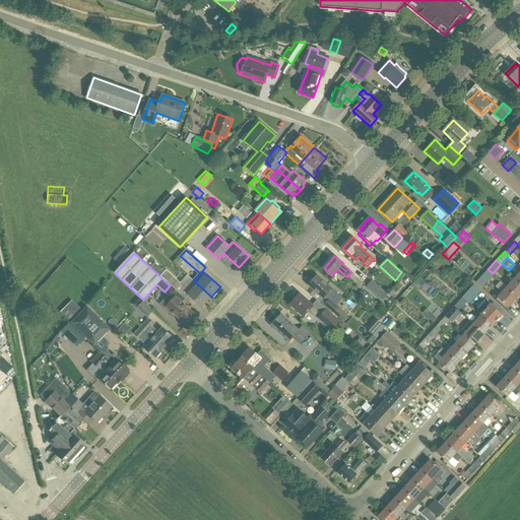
[(488,269),(476,282),(482,287),(494,274),(493,273),(488,269)]
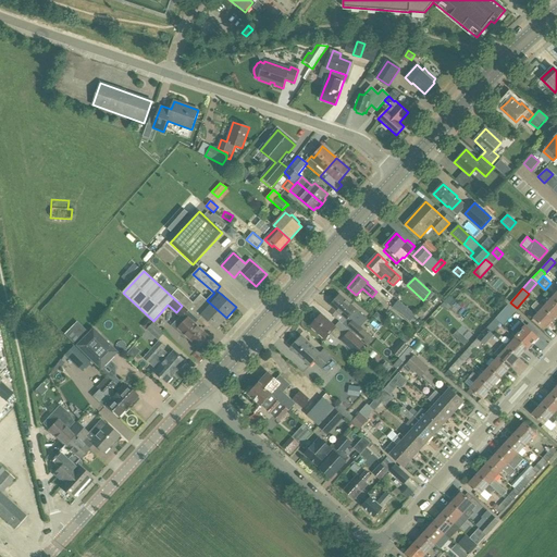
[(226,318),(207,300),(201,295),(194,304),(178,289),(173,296),(188,311),(199,320),(202,316),(217,329),(226,318)]
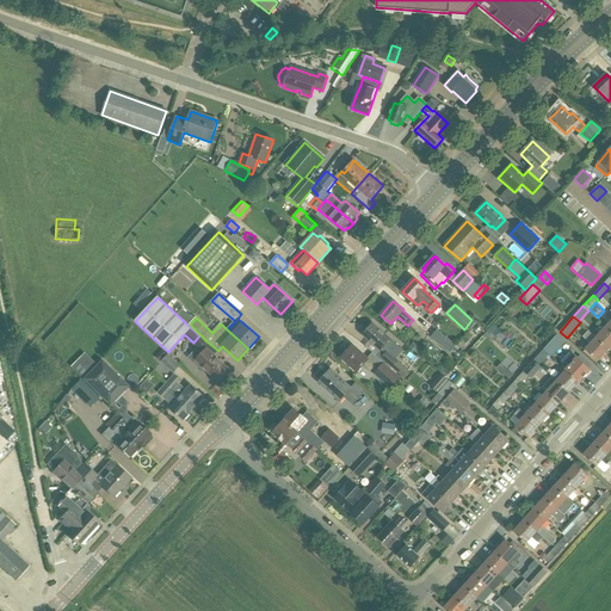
[(372,323),(363,334),(380,350),(376,355),(381,359),(392,366),(405,378),(409,372),(394,357),(401,350),(372,323)]
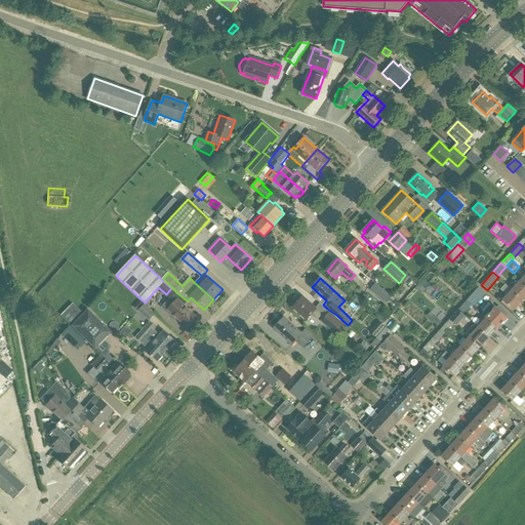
[(441,279),(433,285),(437,291),(445,285),(441,279)]
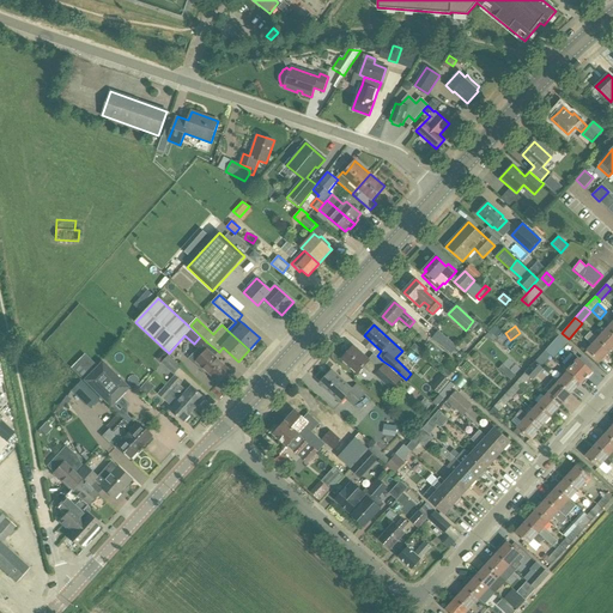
[(598,329),(593,334),(598,339),(611,351),(612,347),(612,332),(607,327),(602,334),(601,334),(598,329)]
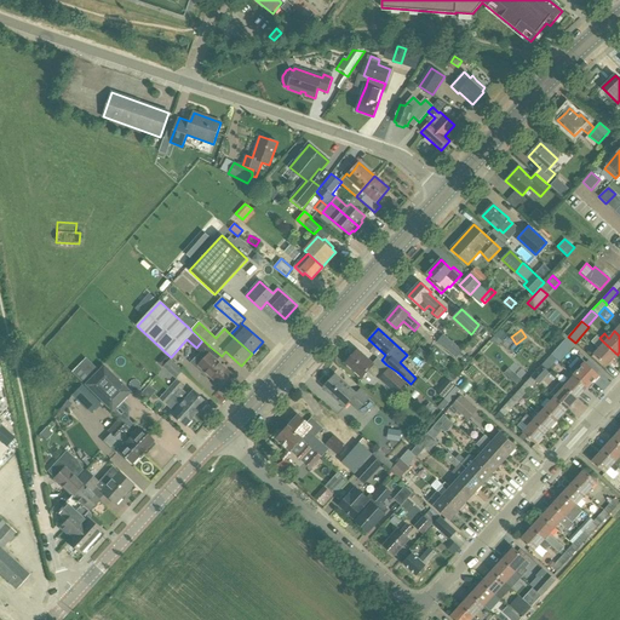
[(443,334),(436,343),(457,359),(459,356),(461,359),(466,354),(443,334)]
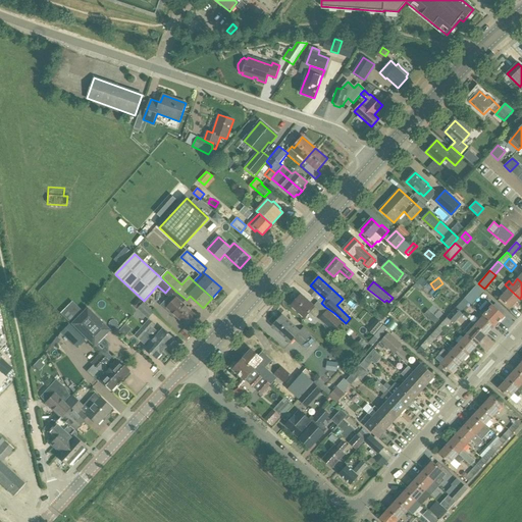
[(503,282),(498,288),(504,294),(500,298),(511,308),(520,299),(509,289),(505,284),(503,282)]
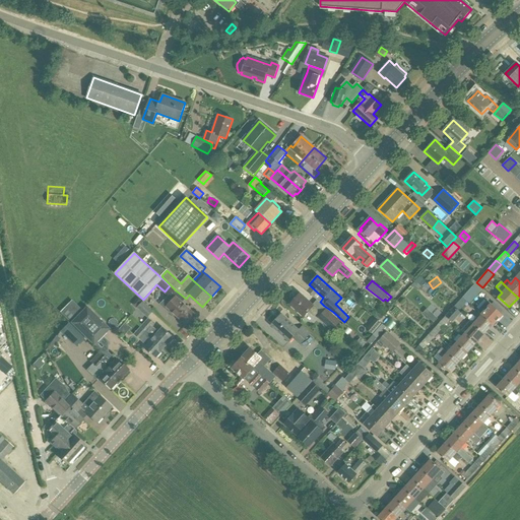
[(474,284),(463,297),(467,301),(478,288),(474,284)]
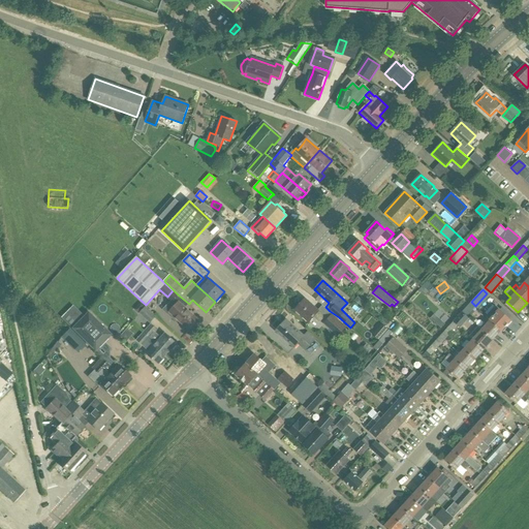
[(189,304),(179,296),(179,297),(173,290),(167,297),(176,305),(169,312),(189,330),(198,320),(185,308),(189,304)]
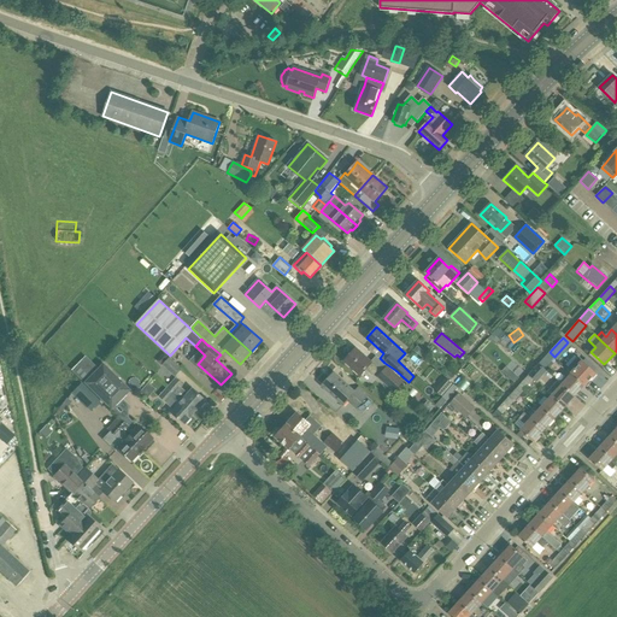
[(356,348),(345,360),(360,375),(365,370),(372,376),(378,370),(356,348)]
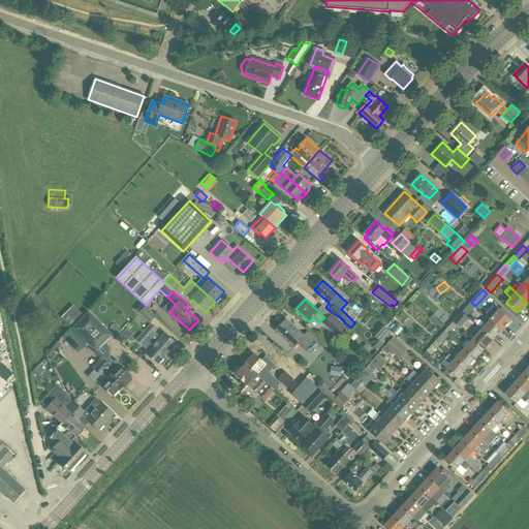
[(471,302),(462,312),(466,316),(475,306),(471,302)]
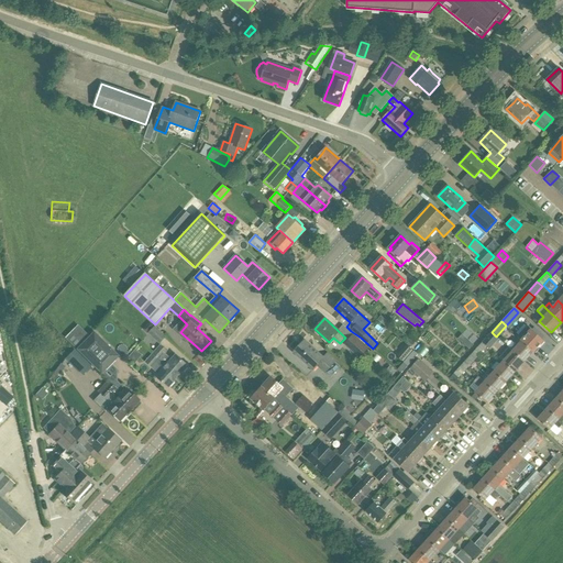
[(527,326),(517,335),(522,340),(533,351),(543,341),(531,330),(527,326)]
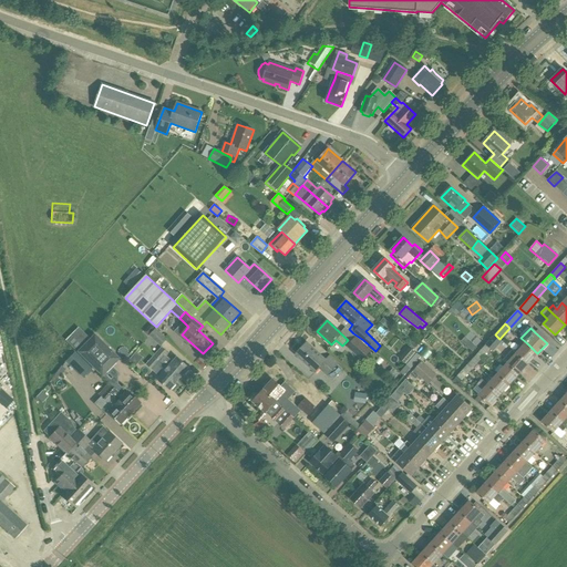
[(156,329),(150,336),(161,346),(166,339),(156,329)]
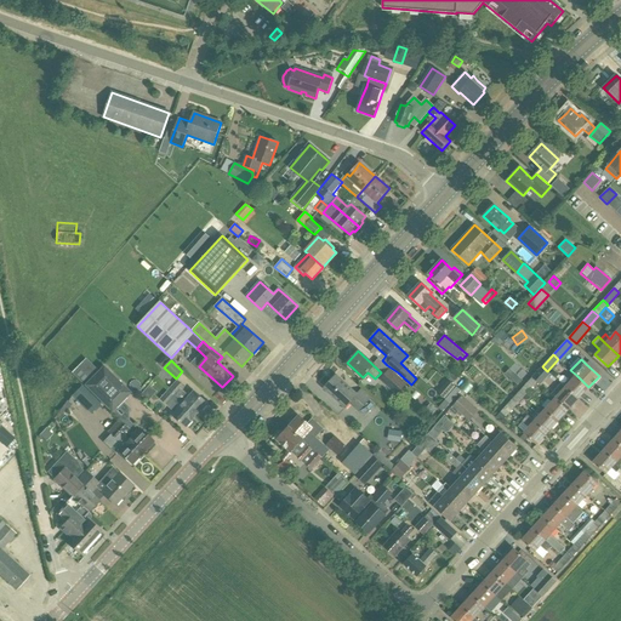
[(123,386),(106,370),(102,366),(86,382),(83,386),(112,412),(124,399),(123,386)]
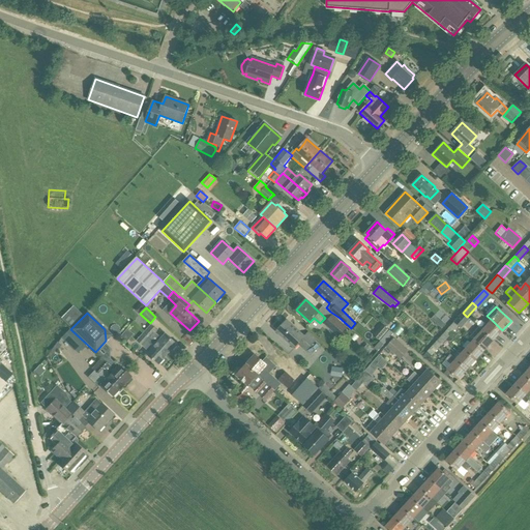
[(463,313),(453,322),(459,326),(467,317),(463,313)]
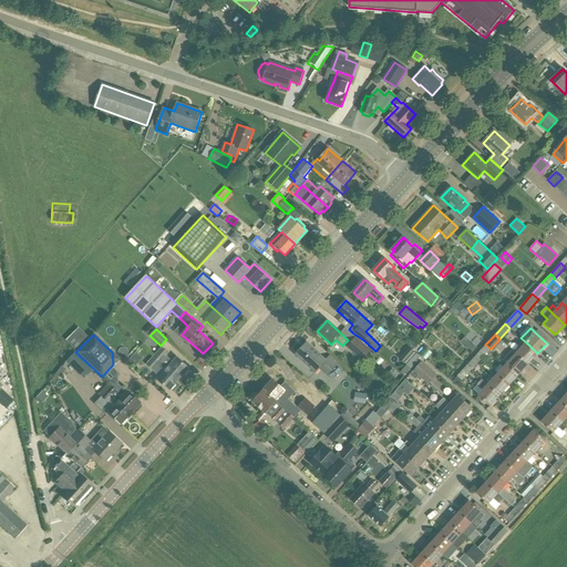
[(356,338),(348,347),(362,360),(371,351),(356,338)]
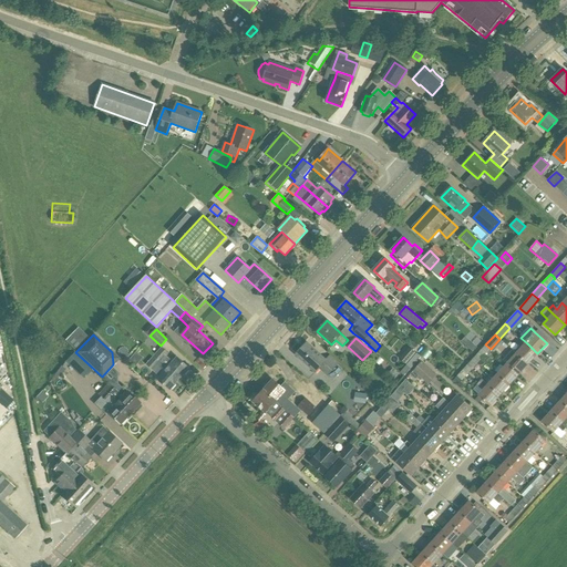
[(307,342),(296,354),(316,372),(320,368),(328,374),(339,363),(330,356),(327,359),(307,342)]
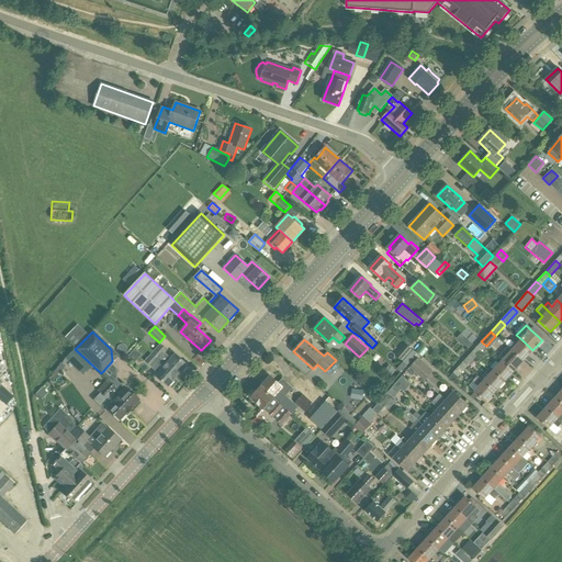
[(521,339),(512,350),(524,361),(532,350),(521,339)]
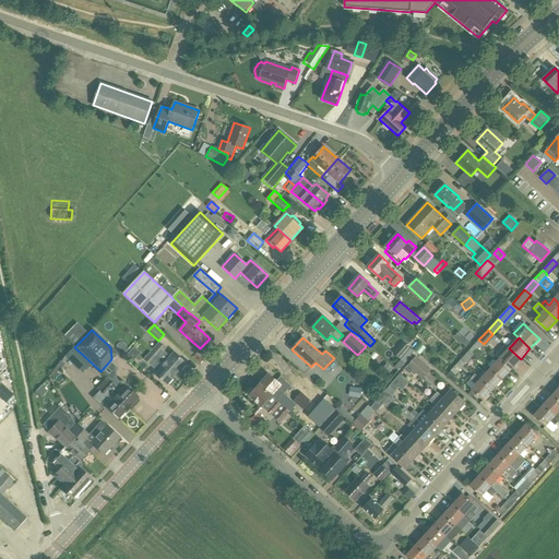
[(478,340),(470,351),(474,354),(484,344),(478,340)]
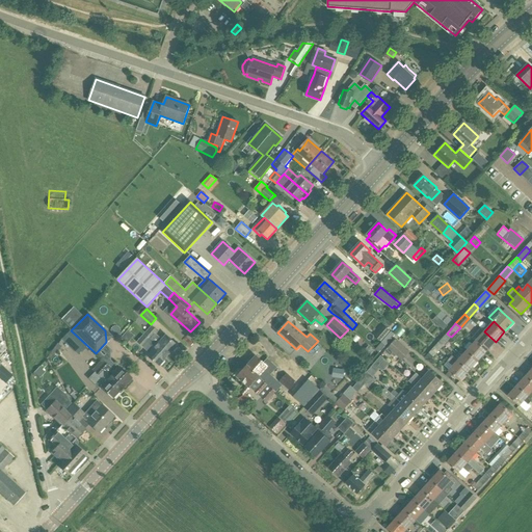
[(152,326),(144,335),(168,355),(178,345),(166,336),(163,339),(156,333),(157,331),(152,326)]
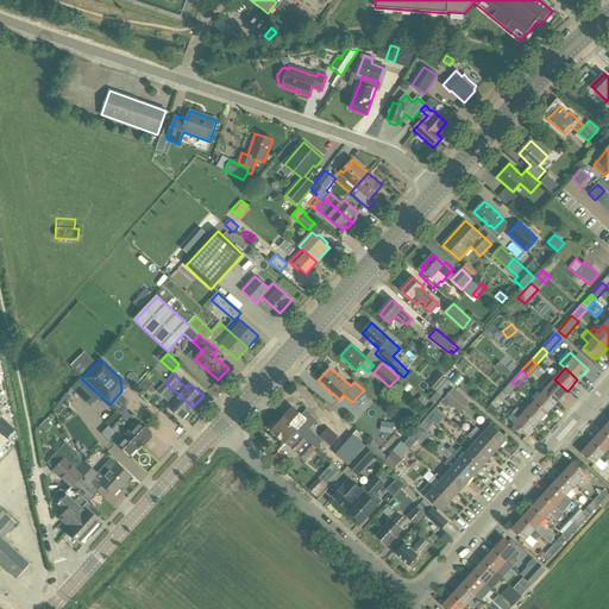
[(79,378),(69,389),(88,407),(98,397),(79,378)]
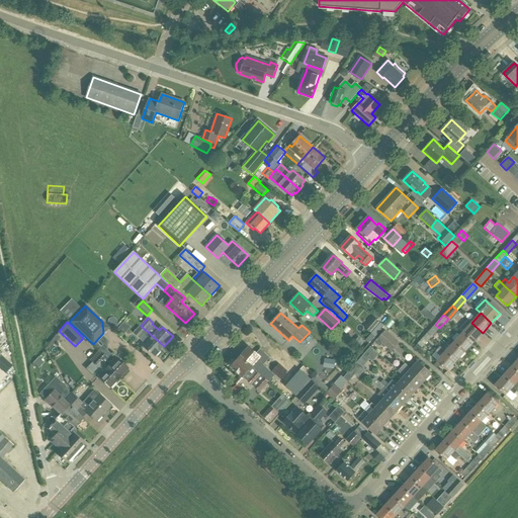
[(375,328),(370,323),(365,328),(371,333),(375,328)]
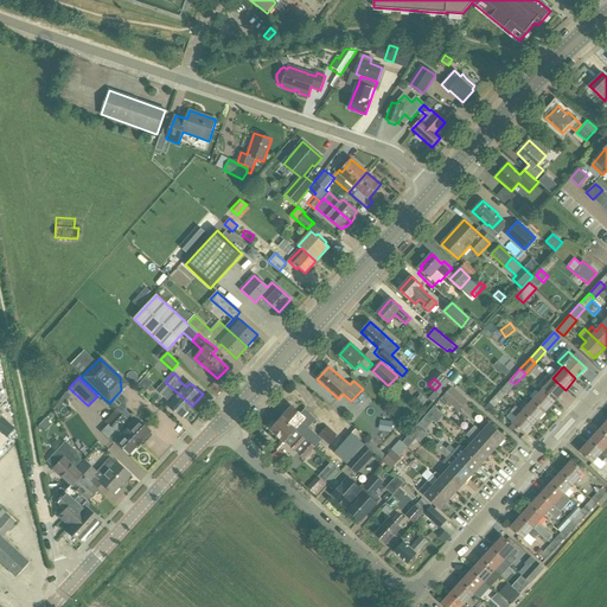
[(542,381),(538,385),(542,389),(555,401),(566,390),(553,378),(547,384),(542,381)]
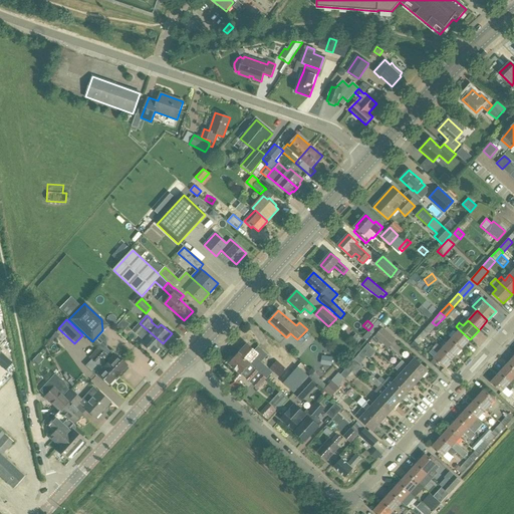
[(432,322),(423,331),(427,335),(436,325),(432,322)]
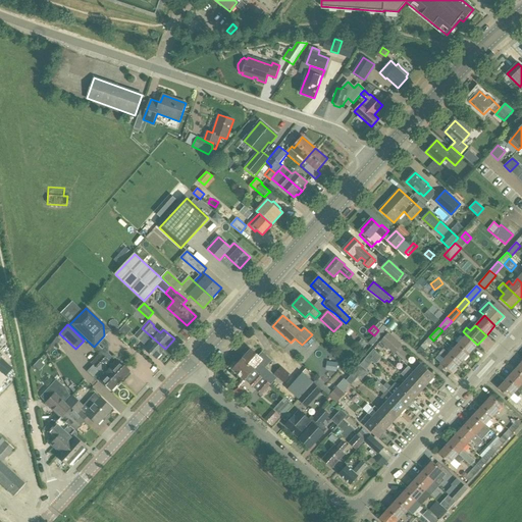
[(142,328),(135,335),(147,347),(145,349),(156,359),(165,349),(142,328)]
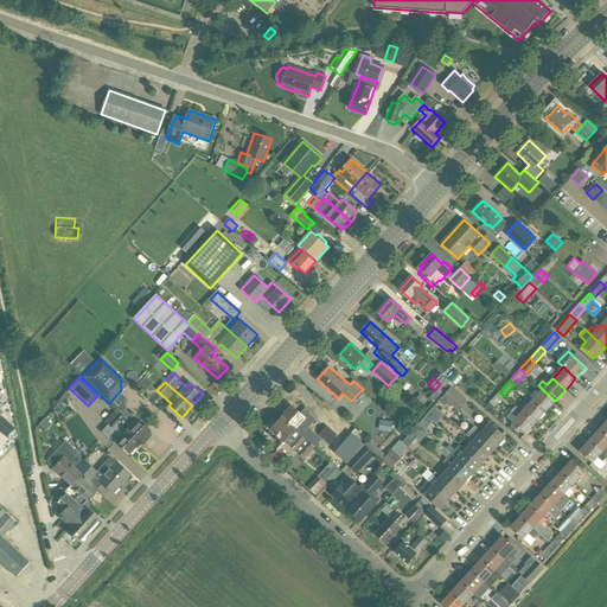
[(147,389),(140,383),(136,387),(144,393),(147,389)]
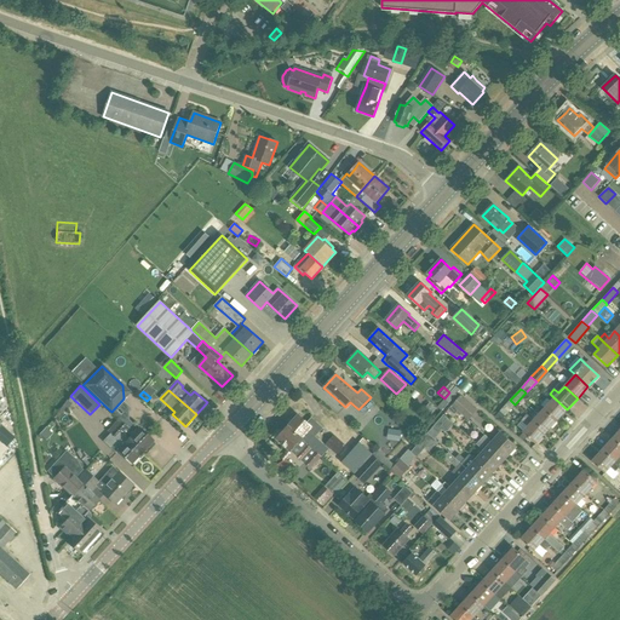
[(460,396),(452,406),(458,411),(469,419),(477,409),(460,396)]
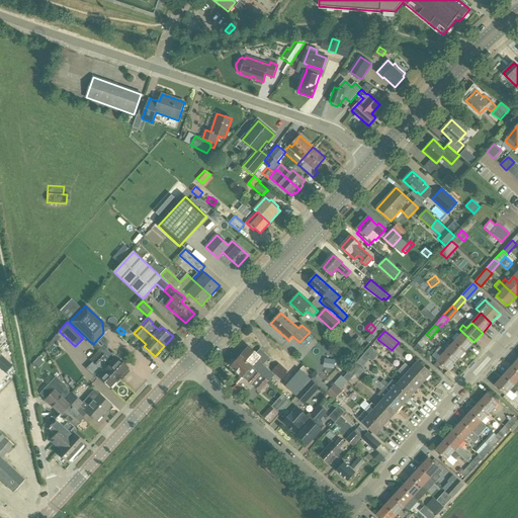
[(462,332),(454,342),(465,352),(473,342),(462,332)]
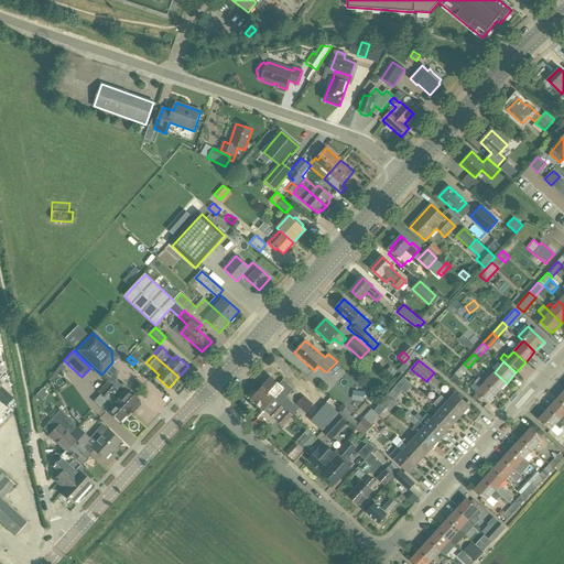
[(464,364),(455,373),(459,378),(468,368),(464,364)]
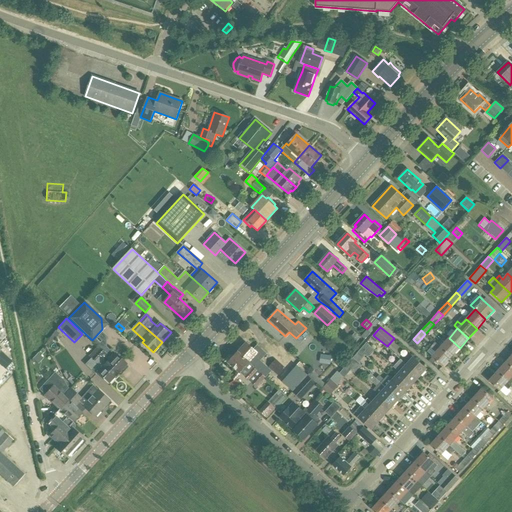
[(356,333),(351,338),(355,342),(360,337),(356,333)]
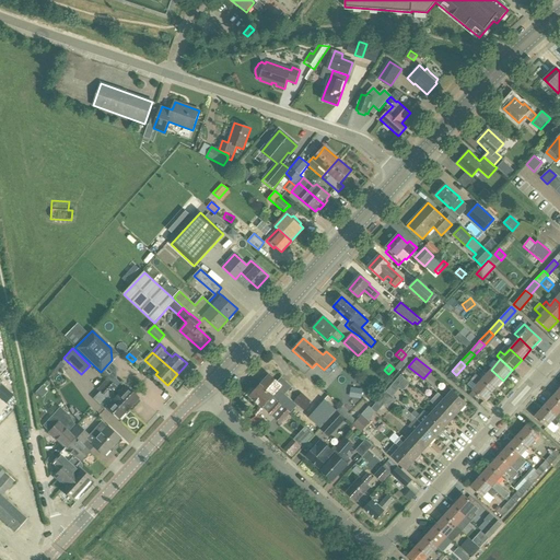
[(491,370),(481,380),(493,391),(503,381),(491,370)]
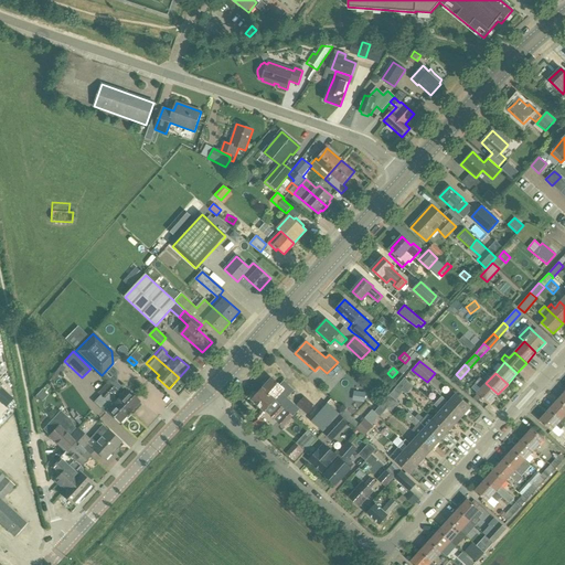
[(480,377),(475,383),(481,388),(476,394),(489,405),(498,394),(486,383),(480,377)]
